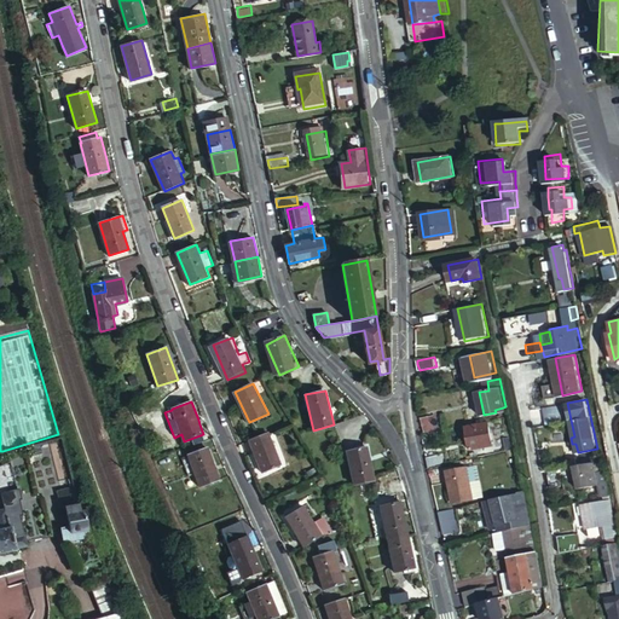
[(545,406),(549,423),(568,420),(565,403),(545,406)]
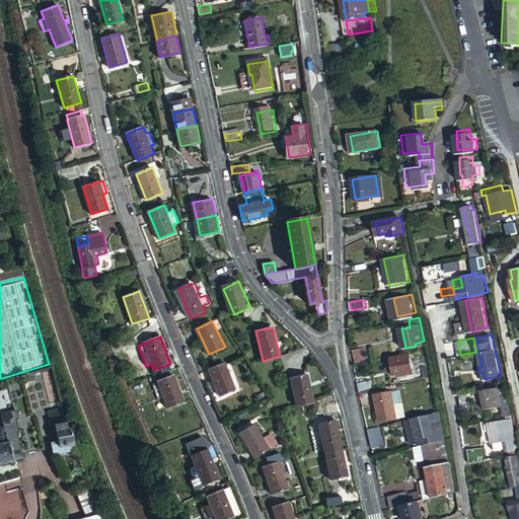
[(356,364),(373,361),(371,348),(354,352),(354,353),(356,361),(356,364)]
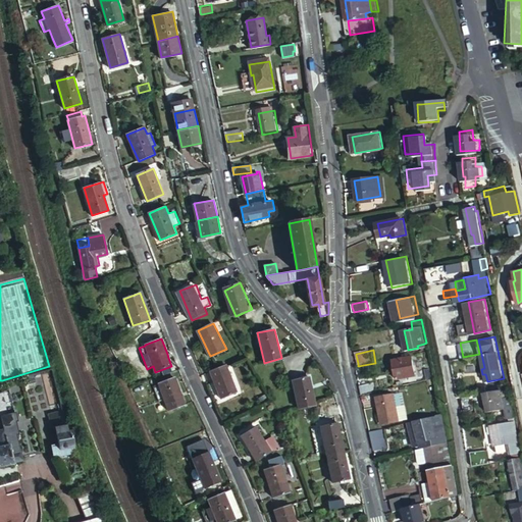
[(418,375),(414,356),(396,360),(400,379),(418,375)]
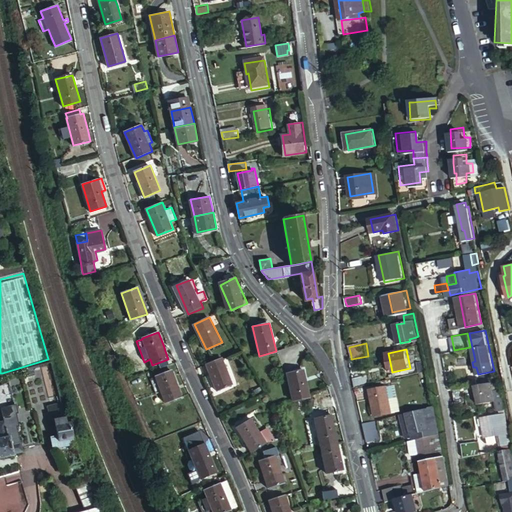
[(61,387),(53,358),(48,359),(2,373),(0,373),(0,421),(13,418),(16,417),(16,418),(49,409),(53,420),(57,419),(70,416),(69,413),(61,387)]
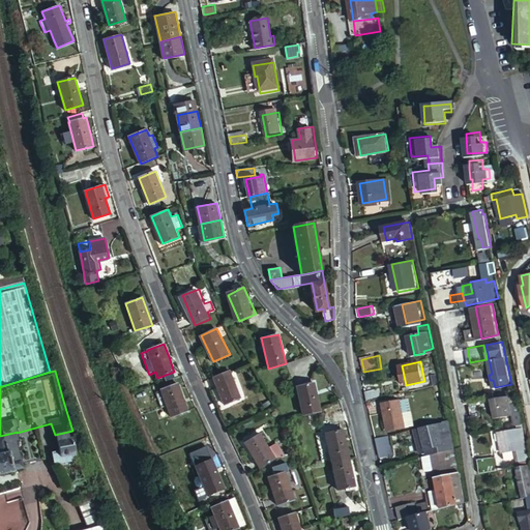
[(240,396),(230,371),(213,377),(225,404),(240,396)]
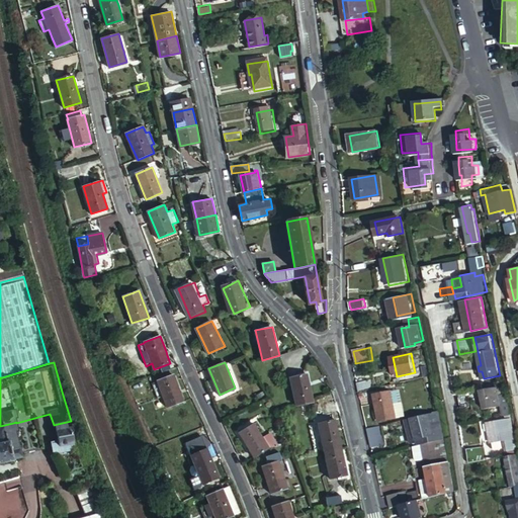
[(296,406),(313,402),(307,374),(290,377),(296,406)]
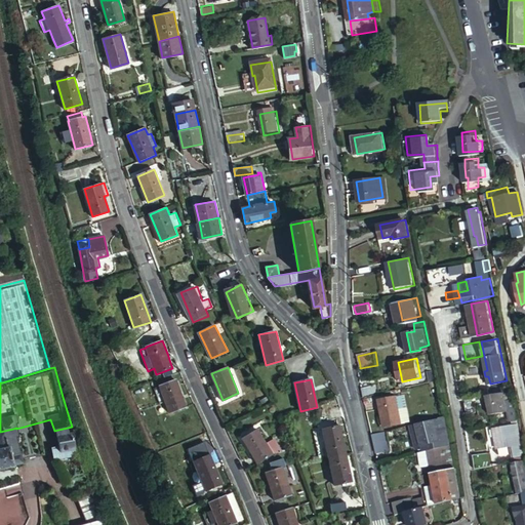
[(187,407),(176,380),(160,387),(160,388),(155,389),(160,404),(166,402),(170,413),(187,407)]
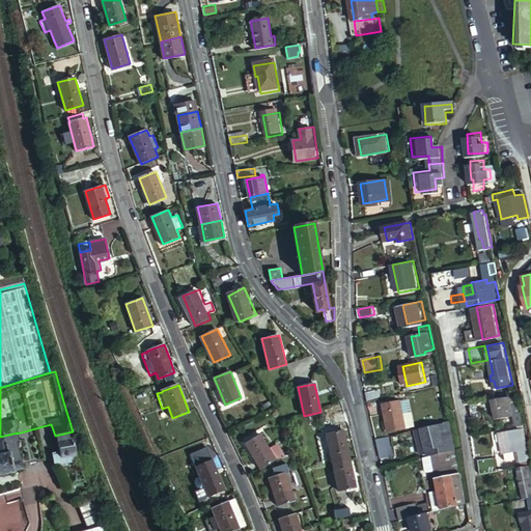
[(369,399),(369,401),(384,398),(382,390),(368,393),(368,394),(369,398),(369,399)]
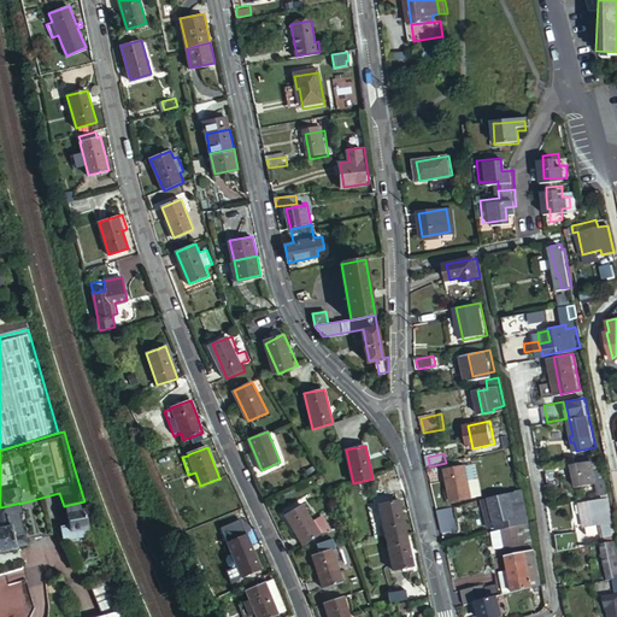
[(598,481),(593,457),(571,462),(556,465),(558,476),(574,472),(576,485),(598,481)]
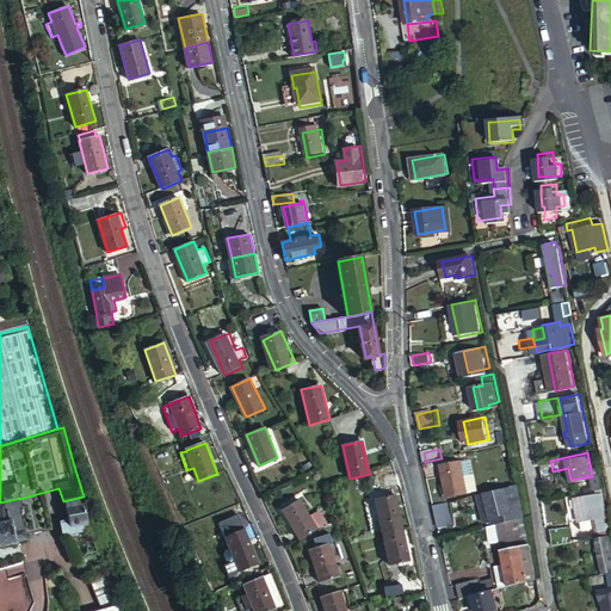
[(464,461),(467,477),(476,475),(473,460),(464,461)]
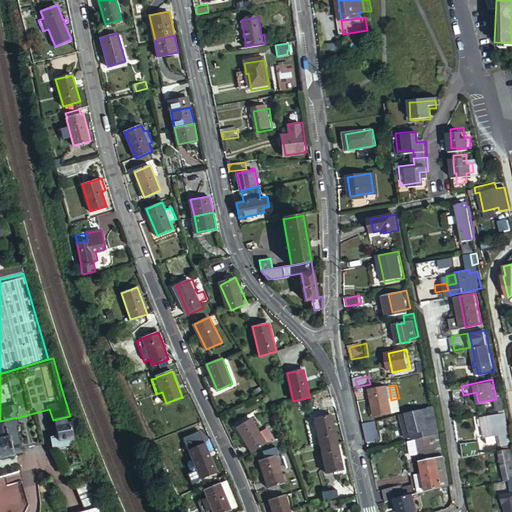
[(389,386),(372,389),(376,411),(376,415),(402,411),(400,398),(399,398),(391,400),(389,386)]
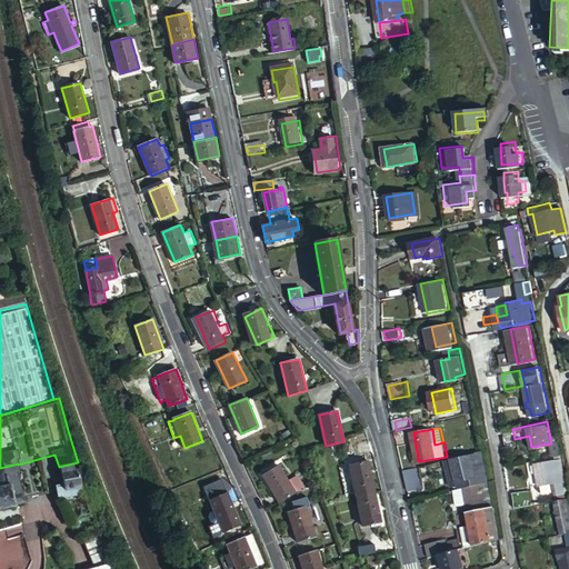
[(512,429),(502,431),(507,447),(516,445),(515,439),(512,429)]
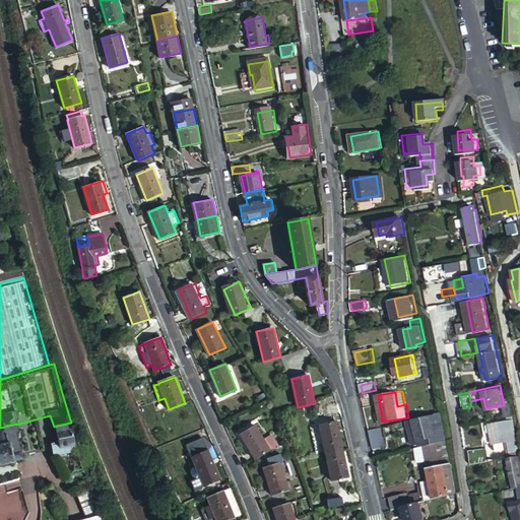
[(421,447),(446,441),(441,412),(437,413),(437,414),(413,419),(414,420),(408,423),(413,445),(420,443),(421,447)]
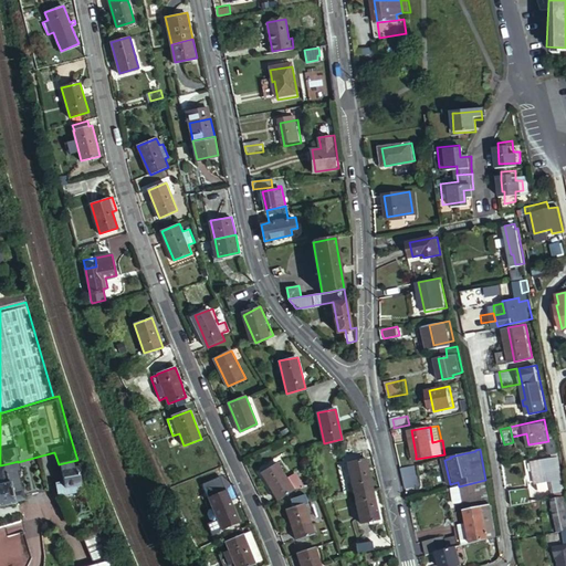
[(354,493),(373,489),(366,459),(347,463),(354,493)]
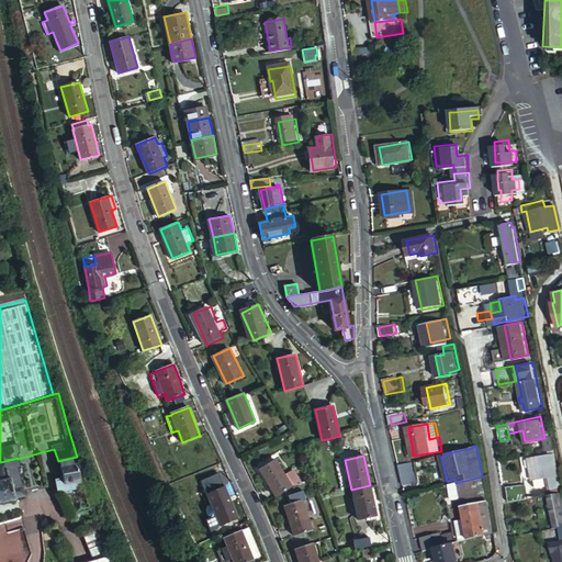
[(78,462),(77,457),(63,460),(66,475),(68,482),(85,478),(81,462),(78,462)]
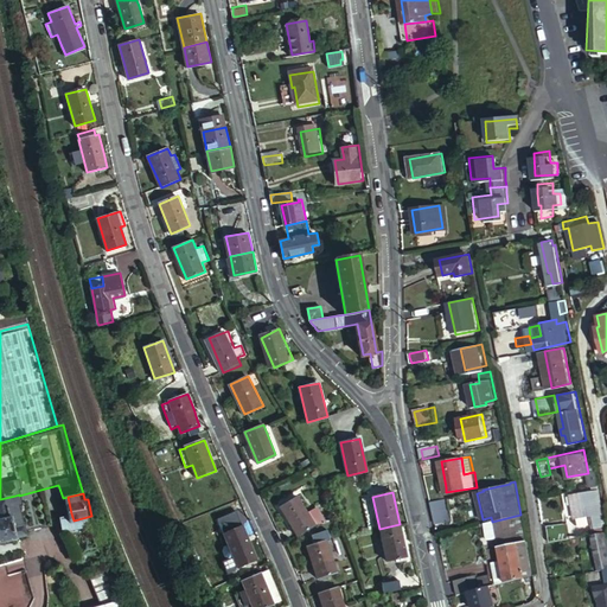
[(590,517),(587,493),(576,496),(577,502),(570,503),(572,513),(579,511),(581,518),(590,517)]
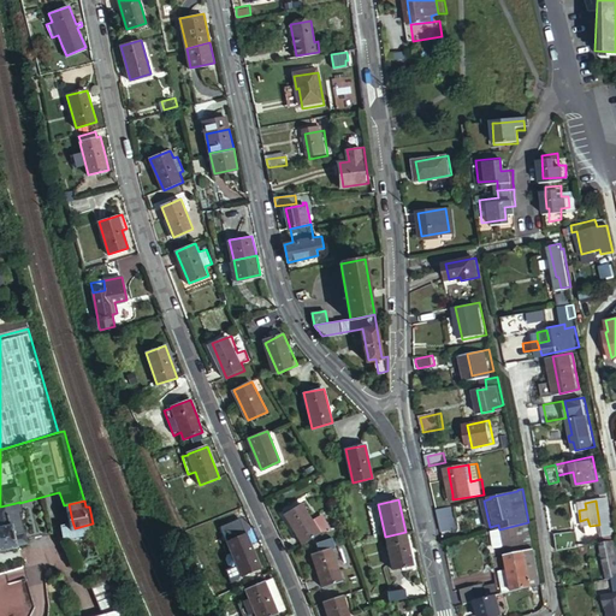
[(21,521),(16,503),(0,507),(0,550),(15,548),(9,525),(21,521)]
